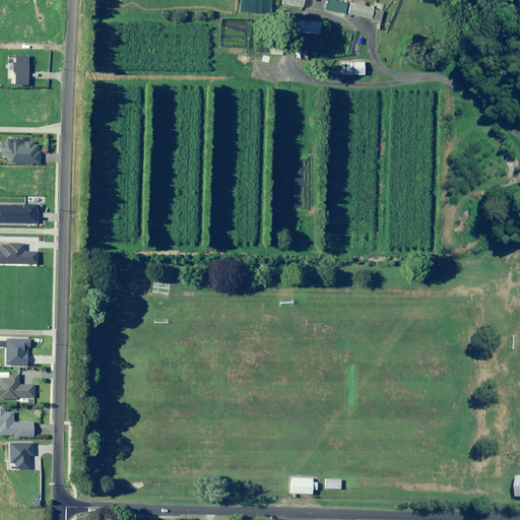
[(366,7),(367,3),(359,1),(358,5),(350,3),(347,14),(379,22),(382,11),(373,9),(366,7)]
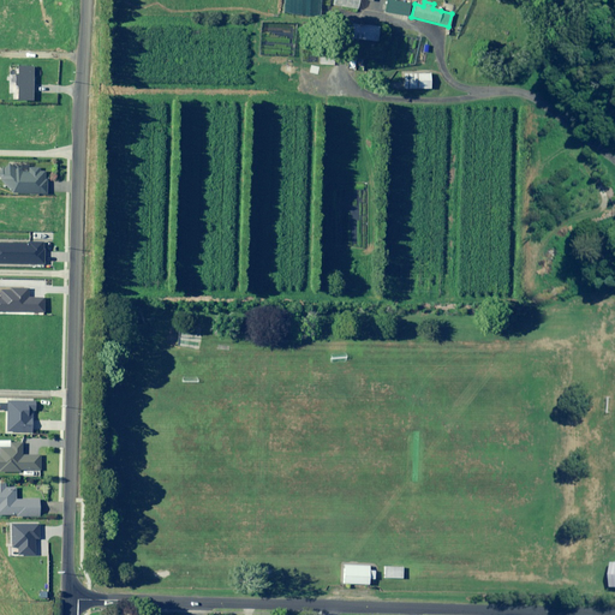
[(377,27),(351,24),(350,40),(376,42),(377,27)]
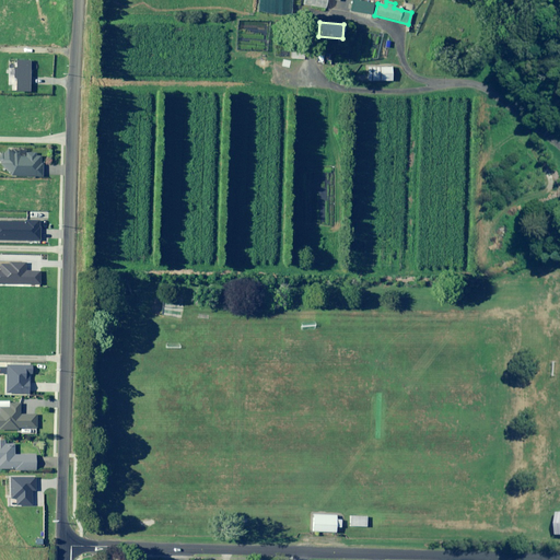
[(28,61),(14,60),(14,68),(12,67),(12,78),(14,78),(14,92),(27,92),(28,61)]
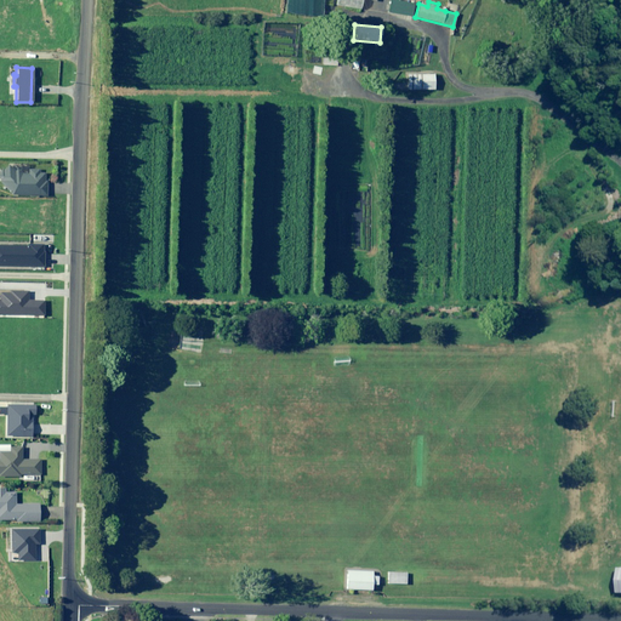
[(434,90),(434,75),(406,75),(406,90),(434,90)]
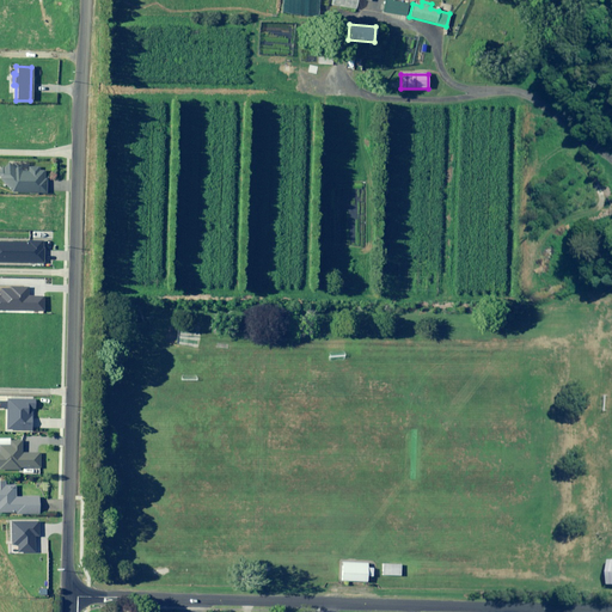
[(0,181),(11,193),(43,194),(44,167),(28,167),(28,171),(23,171),(14,164),(11,167),(7,165),(4,169),(1,166),(0,167),(0,179),(0,181)]
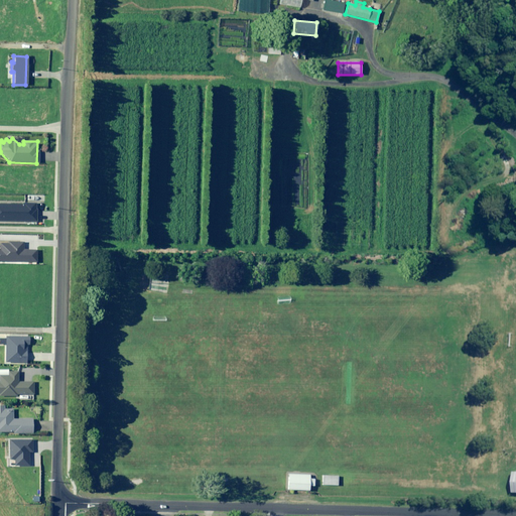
[(28,344),(28,338),(5,337),(4,364),(24,365),(25,344),(28,344)]
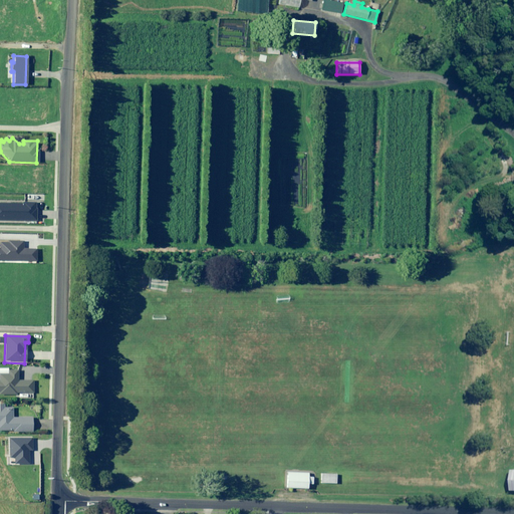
[(0,395),(15,395),(15,394),(32,394),(32,380),(17,380),(17,370),(7,370),(7,368),(0,368),(0,395)]
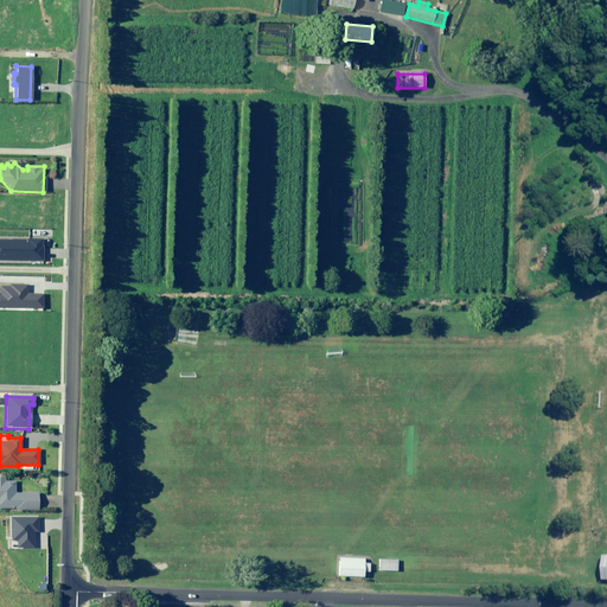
[(4,481),(4,478),(0,478),(0,509),(14,510),(37,511),(37,493),(16,492),(16,481),(4,481)]
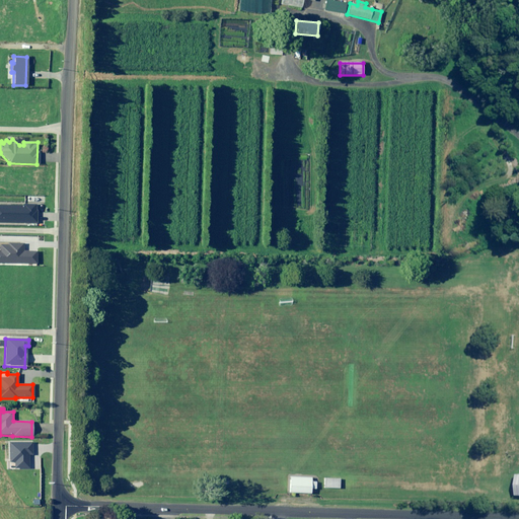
[(518,475),(508,476),(507,501),(518,501),(518,475)]
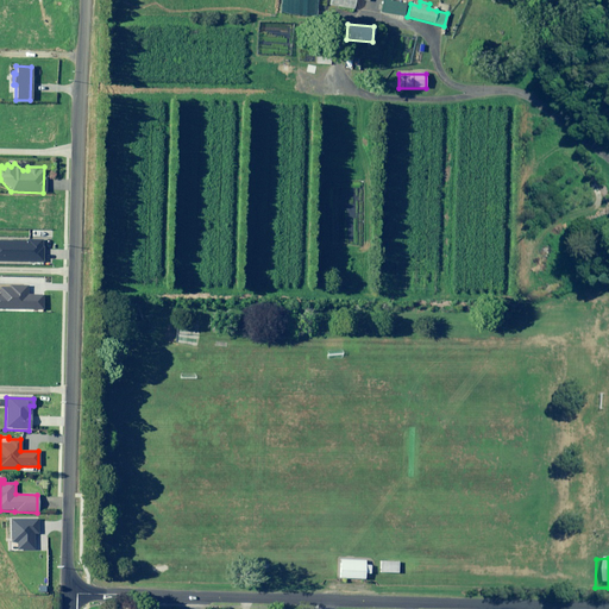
[(359,562),(332,559),(331,576),(357,578),(359,562)]
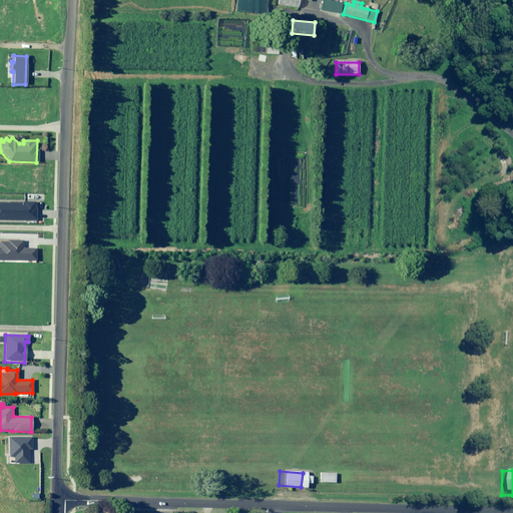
[(335,483),(336,474),(320,473),(320,482),(335,483)]
